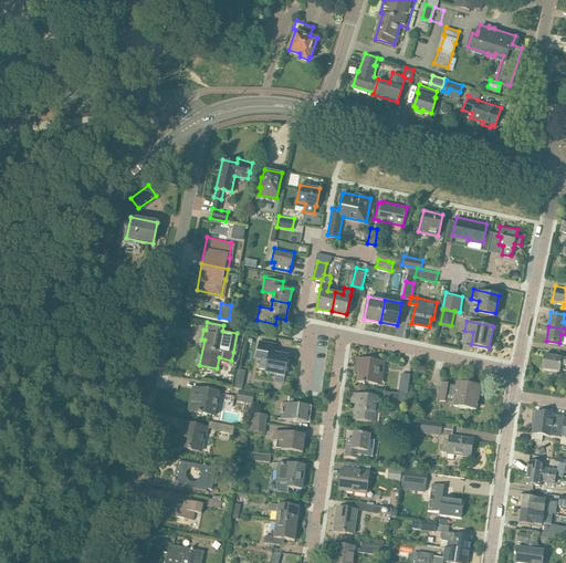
[(284,374),(289,354),(273,351),(275,342),(259,339),(257,351),(260,351),(258,366),(265,367),(265,369),(284,374)]
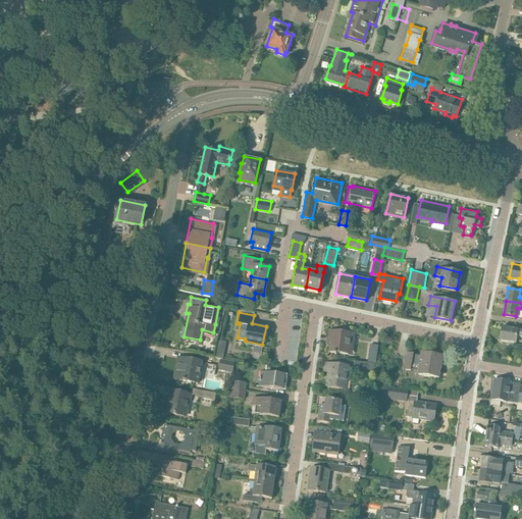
[(517,327),(502,325),(500,339),(515,341),(516,334),(521,335),(521,328),(517,328),(517,327)]
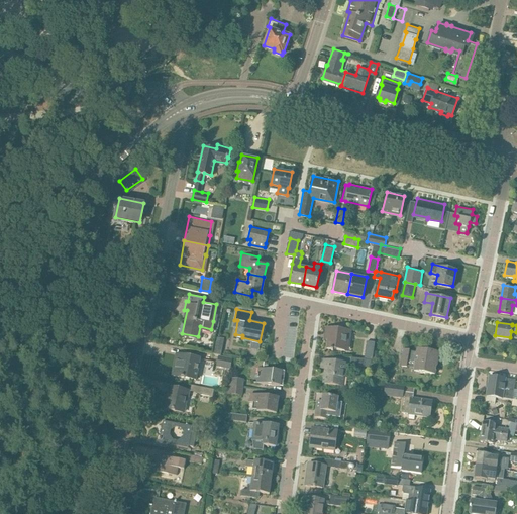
[(344,348),(347,328),(325,325),(325,332),(327,333),(326,346),(344,348)]
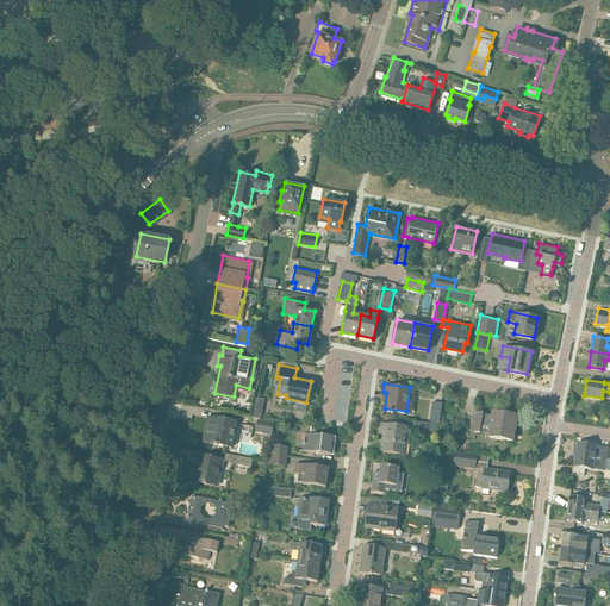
[(254,393),(249,413),(257,416),(262,395),(254,393)]
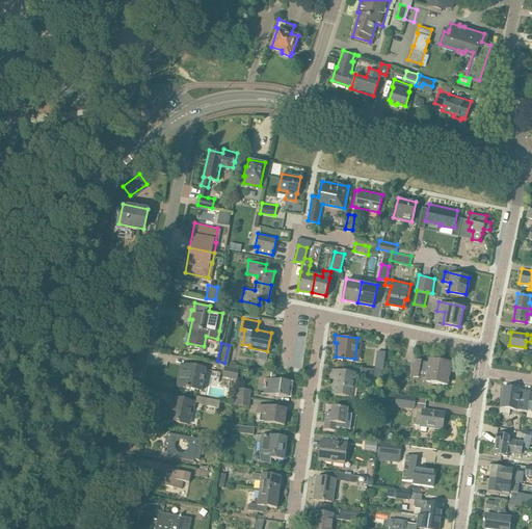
[(377,349),(375,368),(382,369),(386,350),(377,349)]
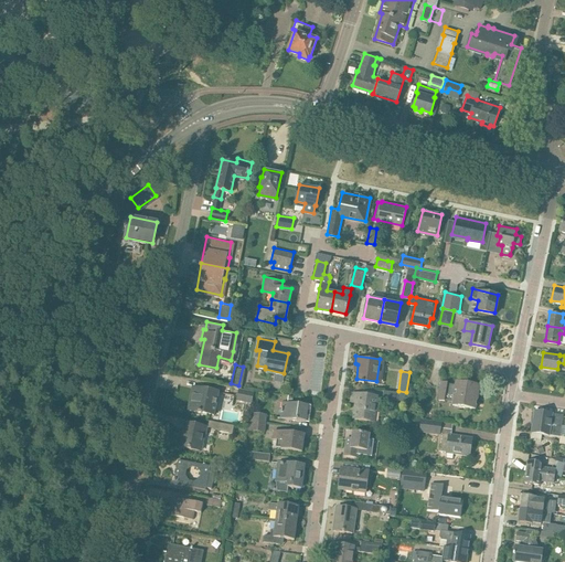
[(420,386),(422,375),(411,373),(408,385),(420,386)]
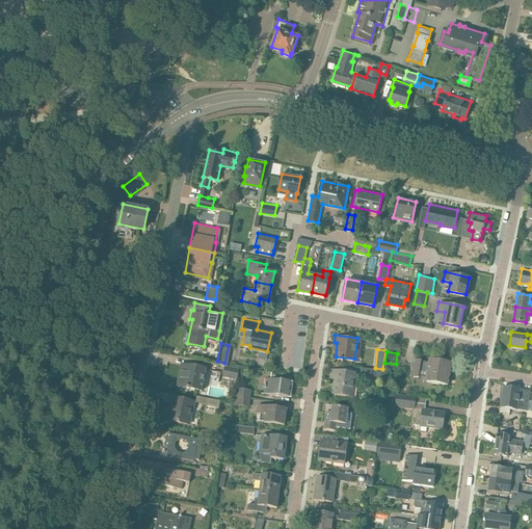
[(426,379),(447,382),(451,362),(429,358),(429,361),(416,359),(413,374),(419,375),(420,369),(427,370),(426,379)]
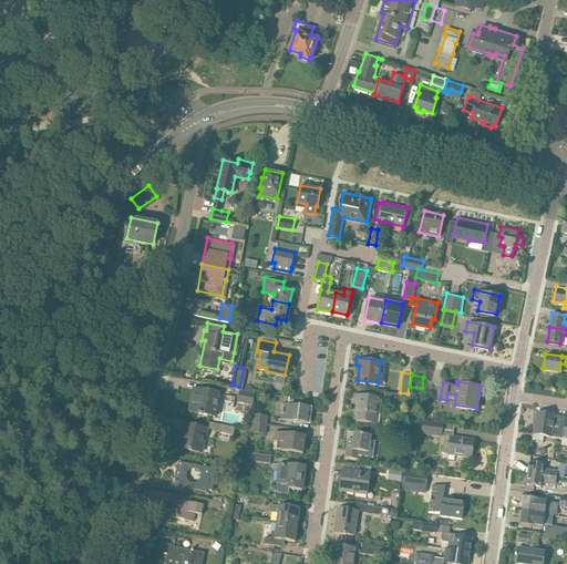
[(215,413),(219,390),(193,386),(188,409),(203,411),(202,414),(208,416),(208,412),(215,413)]
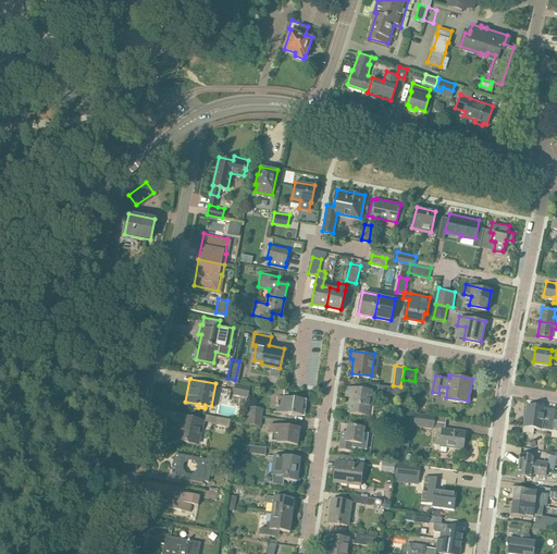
[(248,395),(250,384),(235,381),(233,392),(248,395)]
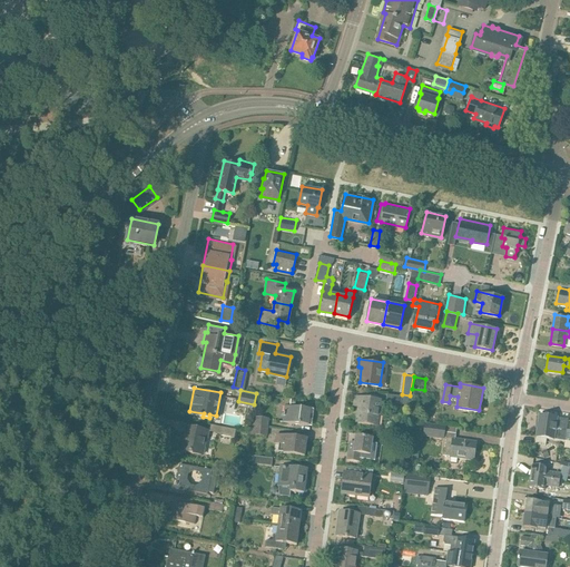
[(410,396),(402,394),(387,392),(386,400),(409,403),(410,396)]
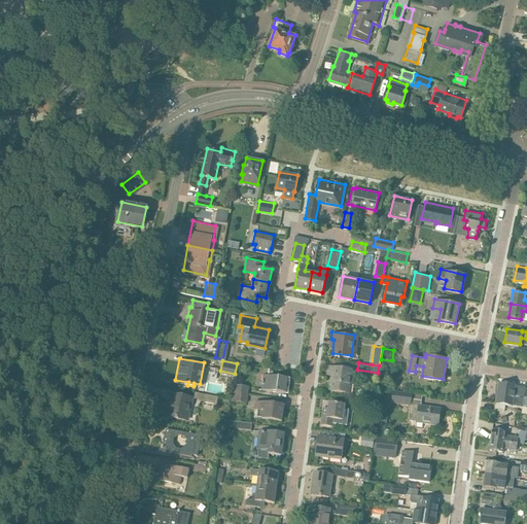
[(347,390),(351,368),(327,364),(326,373),(331,374),(329,388),(347,390)]
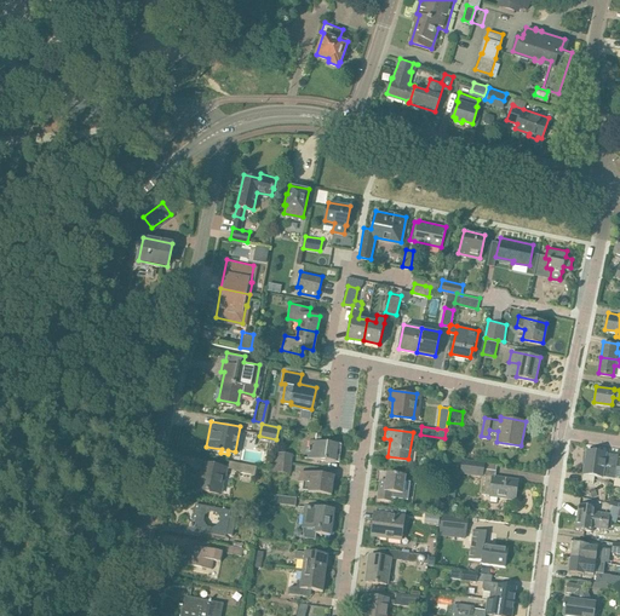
[(336,460),(338,442),(321,439),(315,438),(310,437),(308,455),(336,460)]
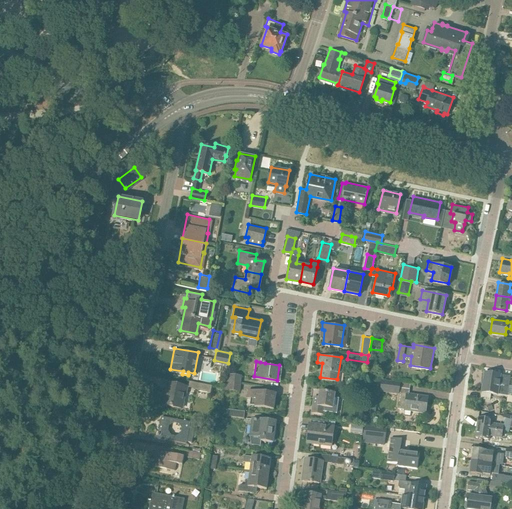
[(510,374),(485,370),(482,390),(481,396),(490,398),(491,391),(497,392),(511,394),(511,383),(509,383),(510,374)]
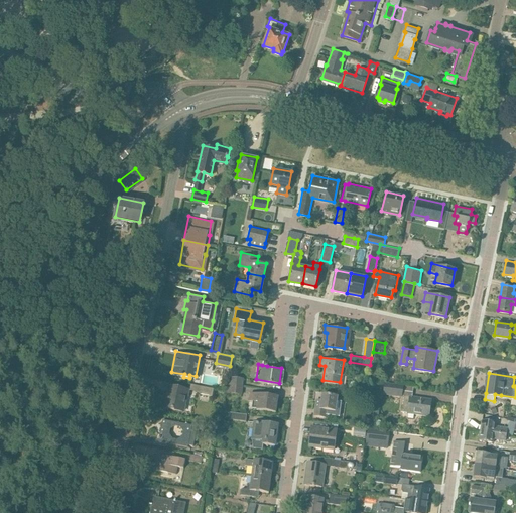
[(227,381),(243,383),(244,376),(228,374),(227,381)]
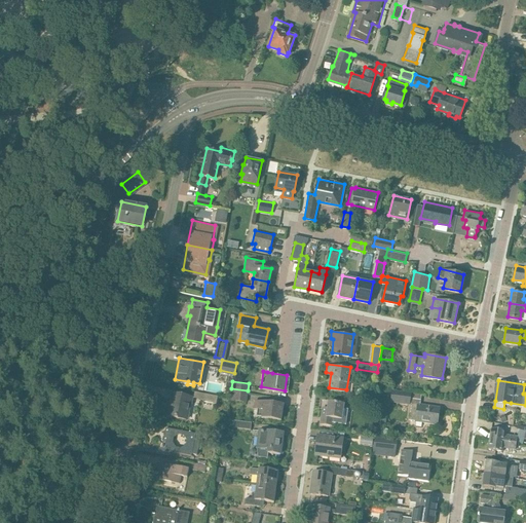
[(392,387),(390,400),(410,403),(410,402),(412,391),(412,390),(392,387)]
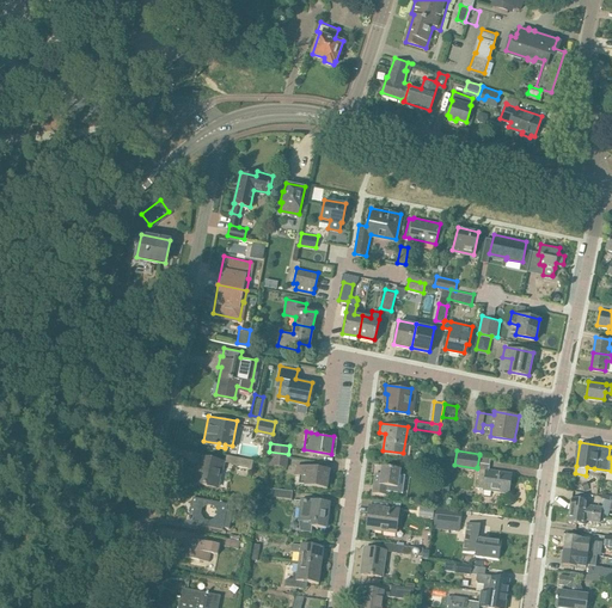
[(287,466),(288,454),(269,452),(268,464),(287,466)]
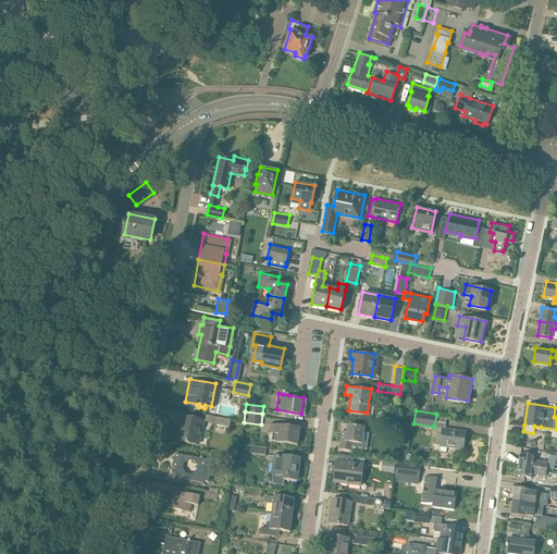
[(207,413),(206,419),(217,422),(217,423),(230,426),(231,418),(207,413)]
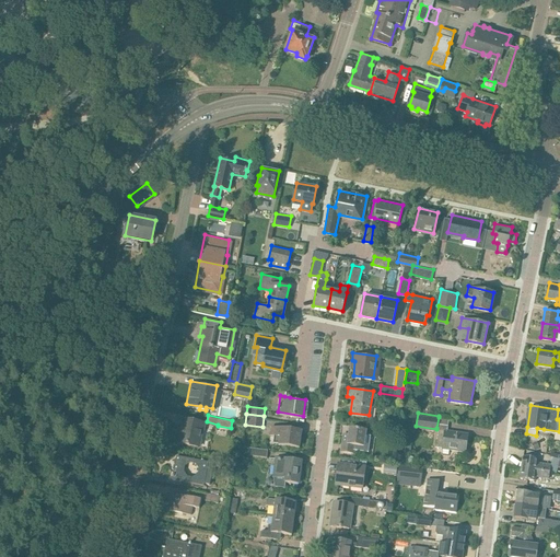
[(198,444),(203,420),(184,416),(178,441),(198,444)]
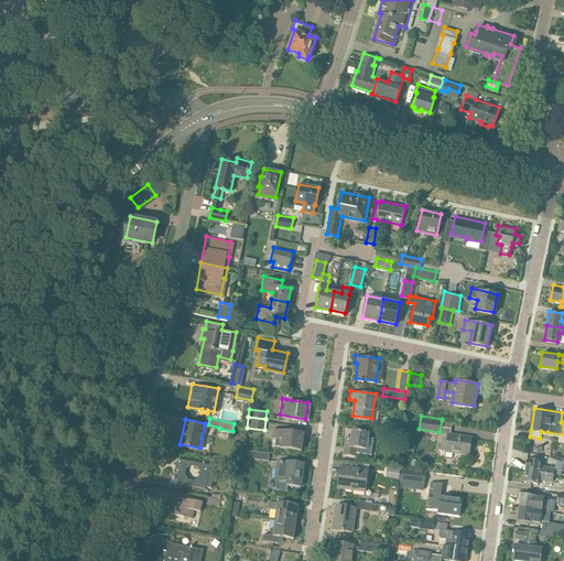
[(274,444),(301,448),(303,431),(273,428),(272,435),(275,437),(274,444)]
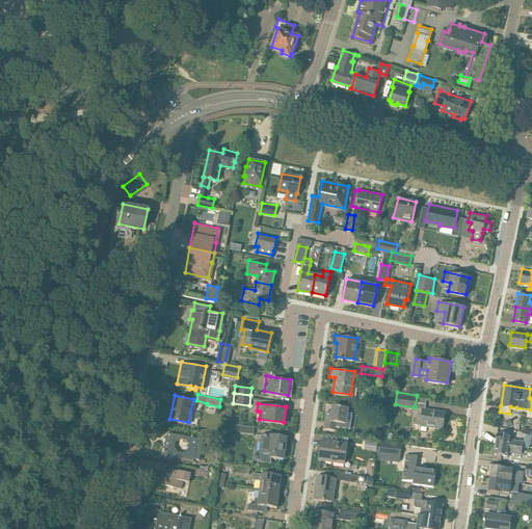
[(325,411),(323,426),(336,428),(336,425),(350,427),(352,412),(346,411),(347,406),(342,405),(331,404),(330,411),(325,411)]
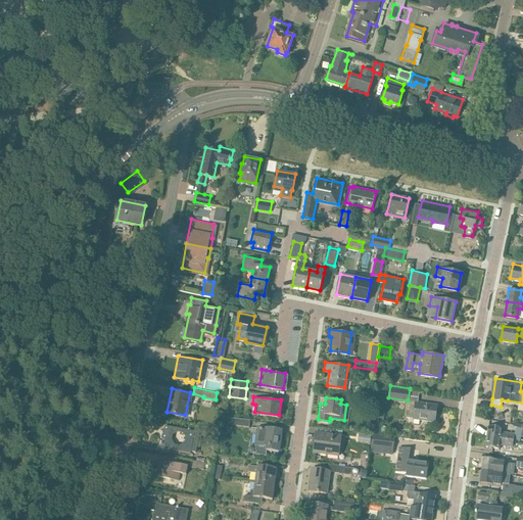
[(436,405),(409,399),(407,416),(433,420),(436,405)]
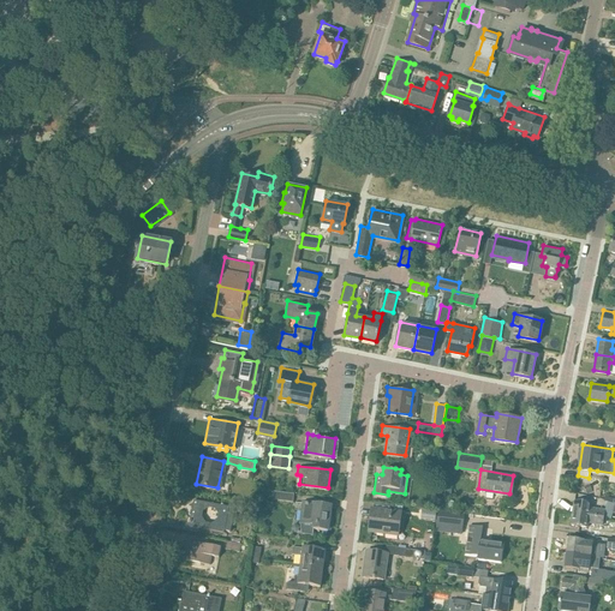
[(436,480),(435,491),(447,493),(448,481),(436,480)]
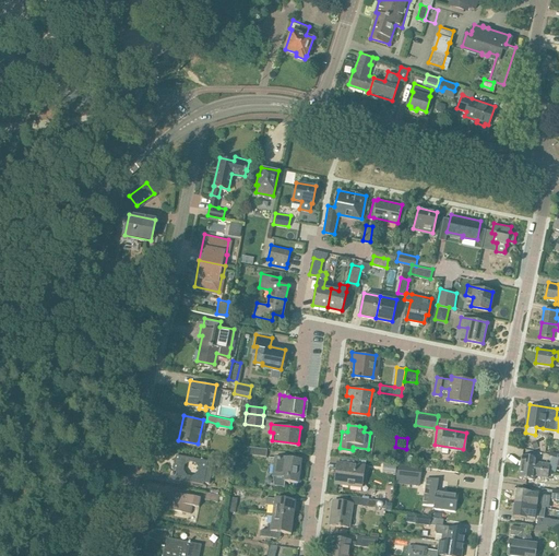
[(266,454),(268,447),(249,445),(248,452),(266,454)]
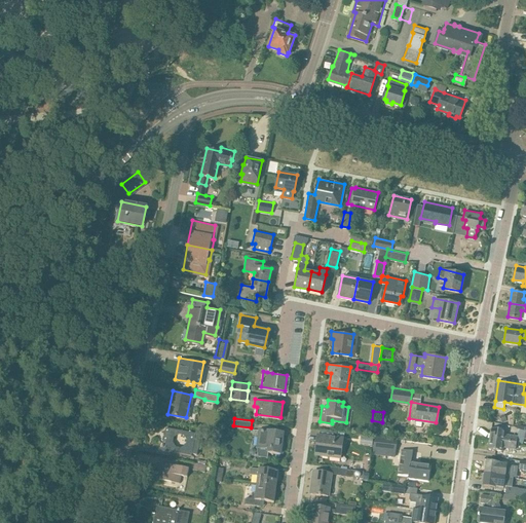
[(181,428),(165,425),(164,432),(163,433),(164,434),(161,445),(165,446),(165,448),(191,453),(191,452),(197,453),(200,439),(202,440),(202,436),(217,439),(218,430),(199,426),(198,433),(195,432),(183,428),(182,427),(181,428)]
